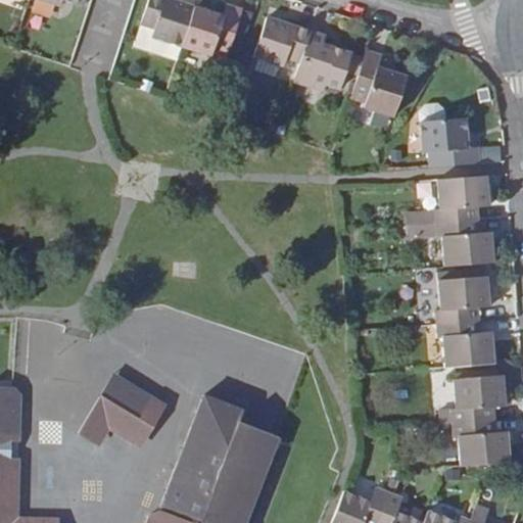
[(153,38),(183,47),(196,9),(168,0),(151,0),(143,26),(156,31),(153,38)]
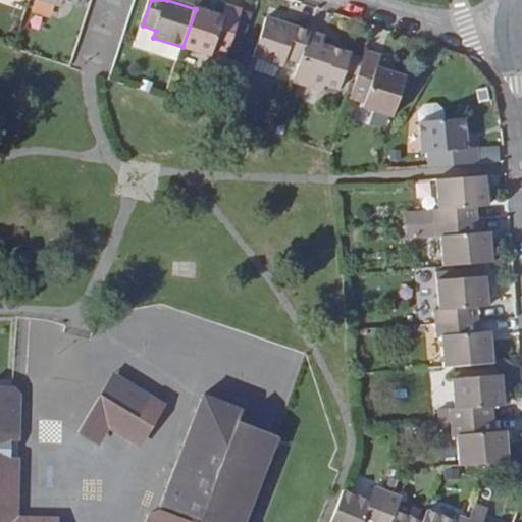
[(225,18),(196,9),(183,47),(212,57),(213,54),(227,59),(243,11),(228,6),(225,18)]
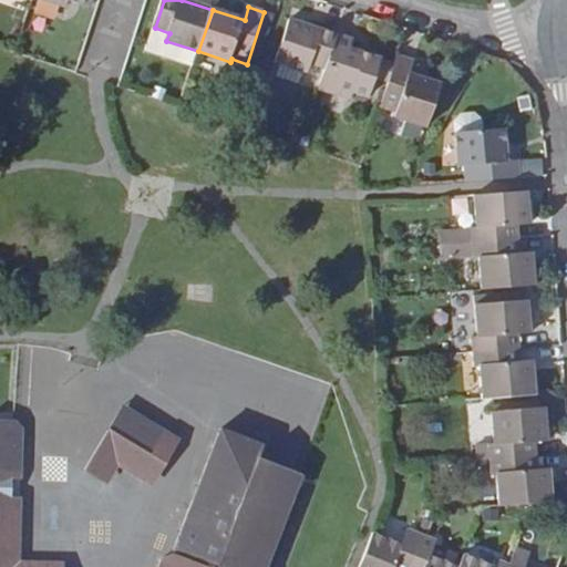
[(264,12),(247,64),(258,68),(276,16),(264,12)]
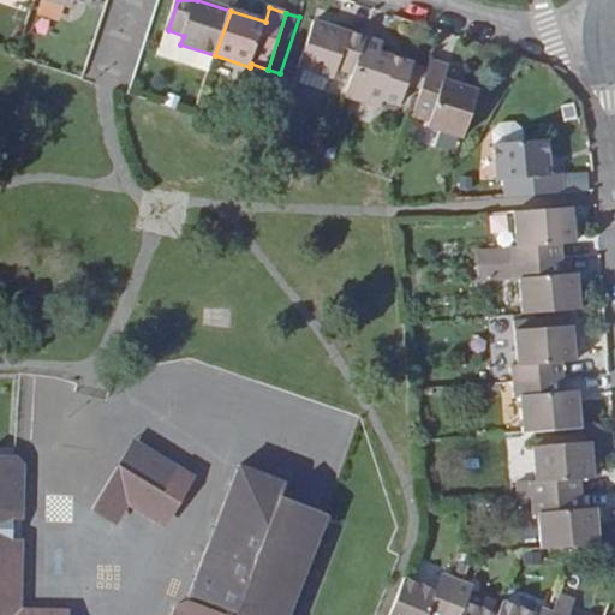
[(356,76),(366,40),(316,23),(300,67),(305,70),(329,77),(334,79),(338,69),(356,76)]
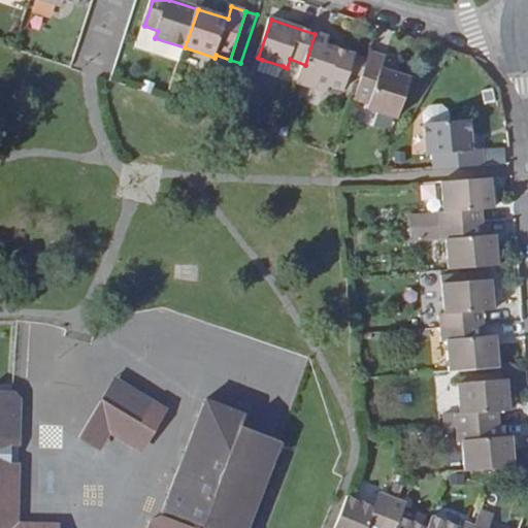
[(180,63),(185,47),(155,38),(158,31),(144,26),(137,48),(180,63)]
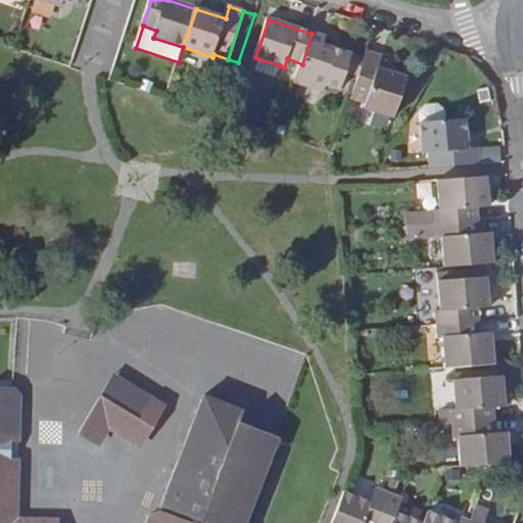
[(312,34),(302,64),(296,82),(325,92),(327,85),(341,90),(345,79),(358,83),(365,60),(352,56),(324,46),(327,39),(312,34)]
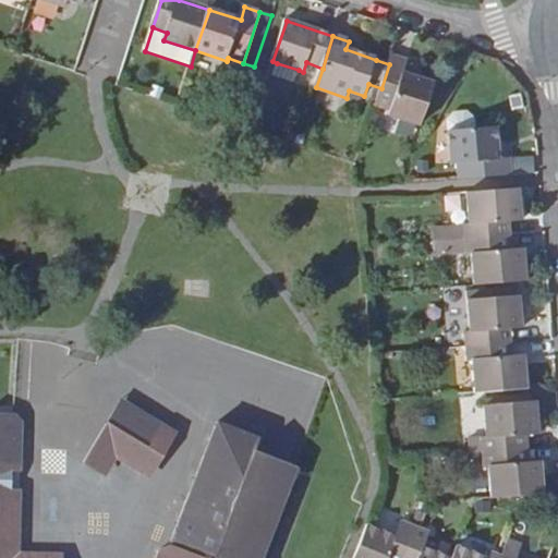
[(408,61),(392,56),(389,64),(381,88),(376,106),(390,110),(389,116),(421,125),(435,83),(403,72),(408,61)]
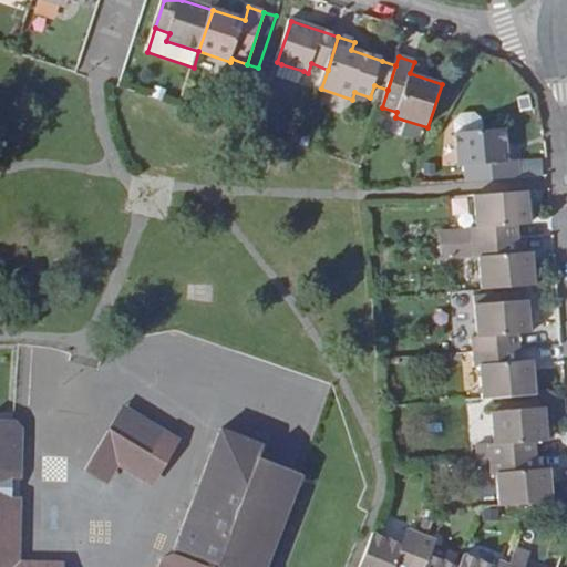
[(281,64),(277,76),(299,84),(303,71),(281,64)]
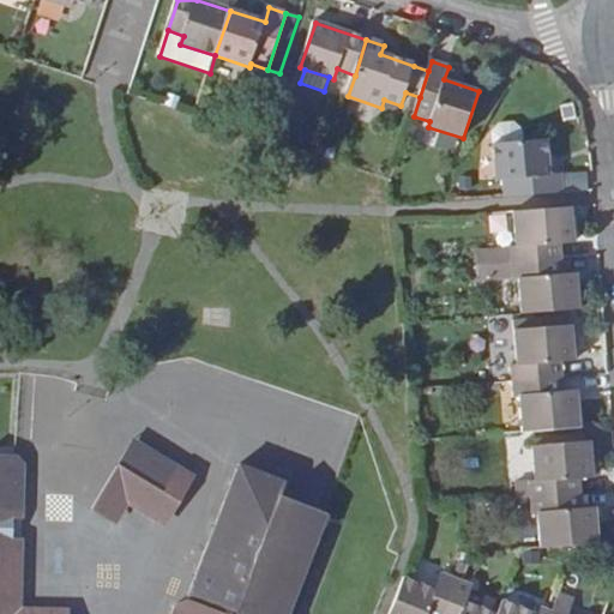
[(495,139),(523,138),(522,124),(495,126),(495,139)]
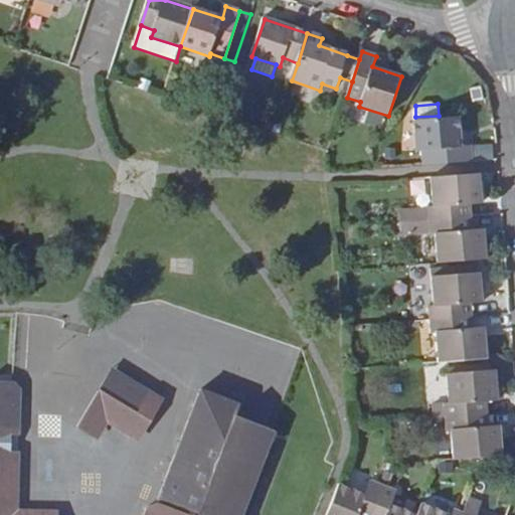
[(423,151),(425,165),(473,161),(471,146),(462,146),(460,117),(415,121),(417,151),(423,151)]
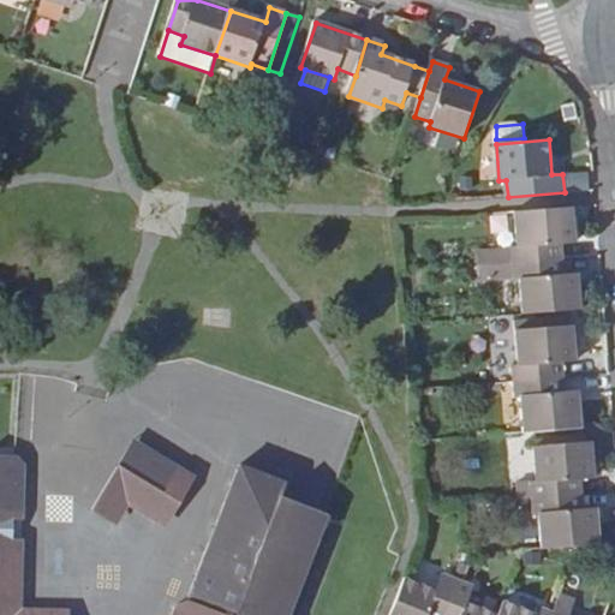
[(574,208),(517,212),(519,248),(513,248),(514,263),(565,260),(563,245),(577,244),(574,208)]
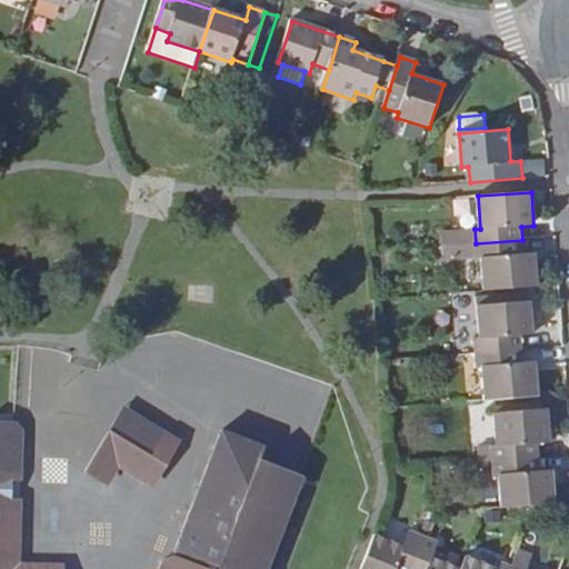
[(443,232),(445,246),(476,243),(475,229),(443,232)]
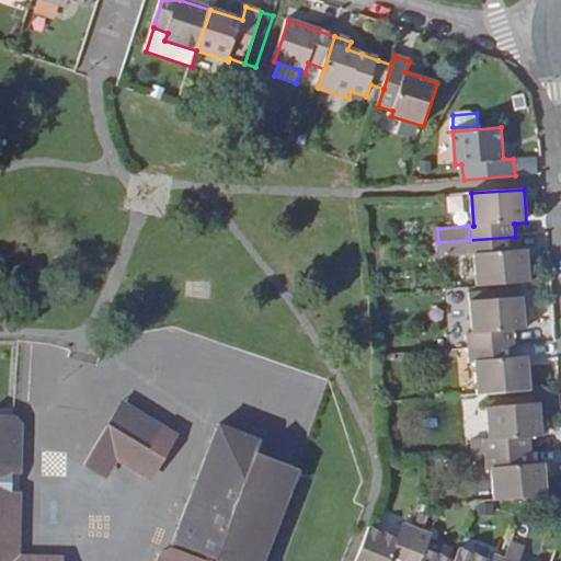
[(515,237),(469,240),(471,255),(476,254),(479,287),(531,283),(528,250),(516,251),(515,237)]
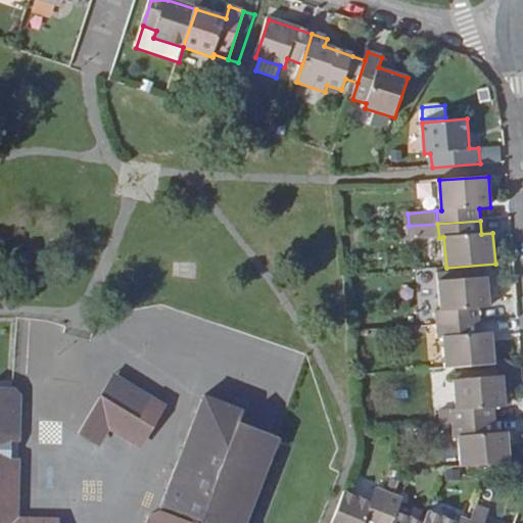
[(409,226),(410,240),(439,238),(437,224),(409,226)]
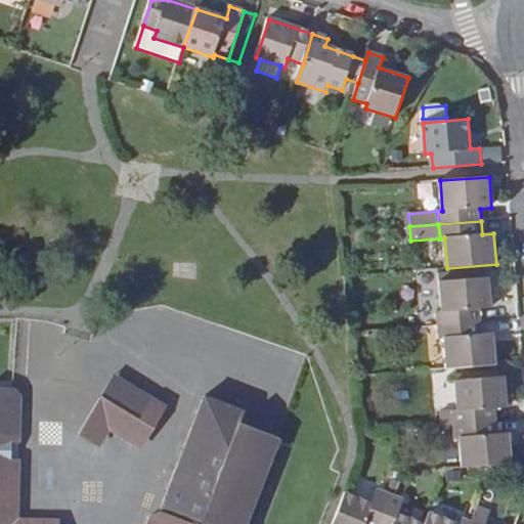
[(490,278),(440,281),(443,311),(438,312),(439,325),(481,322),(480,309),(492,309),(490,278)]
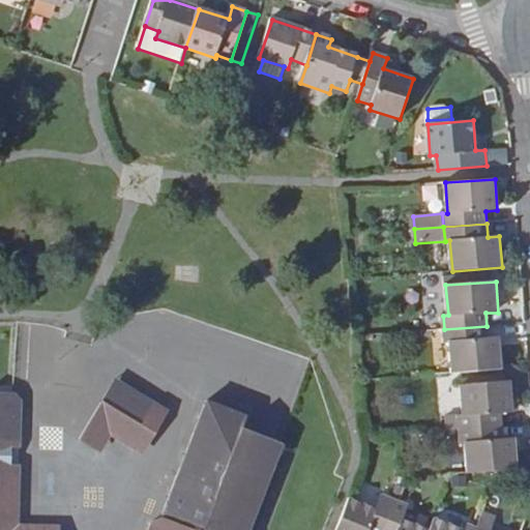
[(487,326),(444,329),(445,344),(450,344),(452,372),(502,369),(500,337),(488,339),(487,326)]
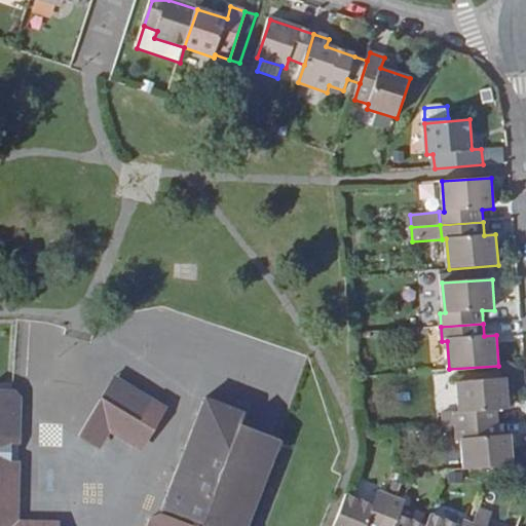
[(140,423),(154,401),(115,378),(80,437),(102,450),(110,436),(141,453),(154,431),(140,423)]
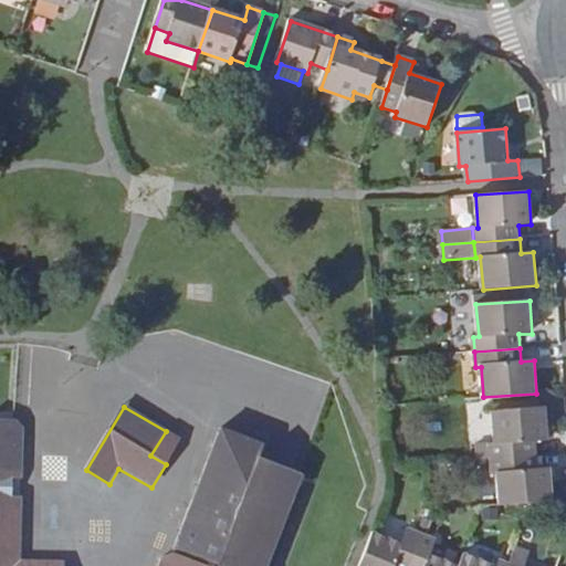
[(491,459),(536,456),(536,442),(548,441),(546,407),(493,411),(495,443),(490,444),(491,459)]
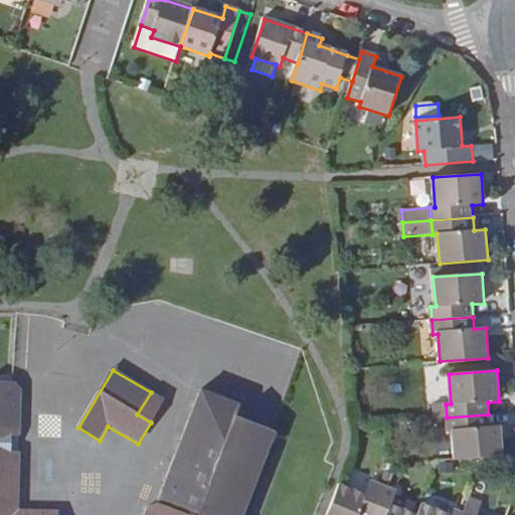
[(23,383),(0,382),(0,514),(59,514),(59,511),(20,511),(21,459),(14,459),(14,428),(22,428),(23,383)]
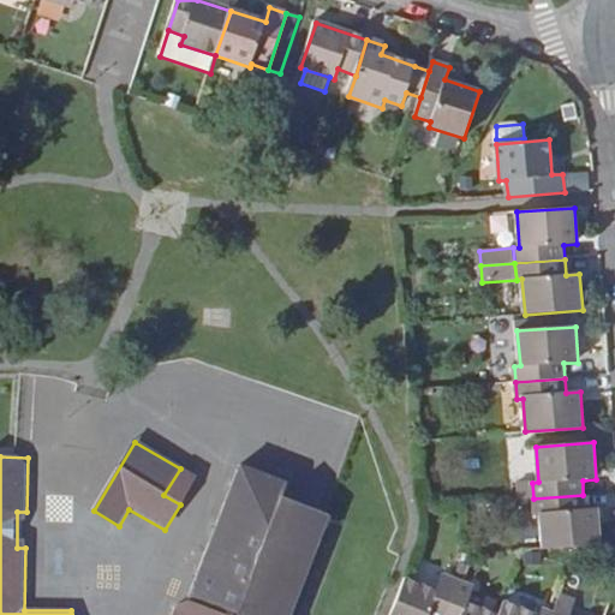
[(238,475),(285,490),(286,485),(240,467),(238,475)]
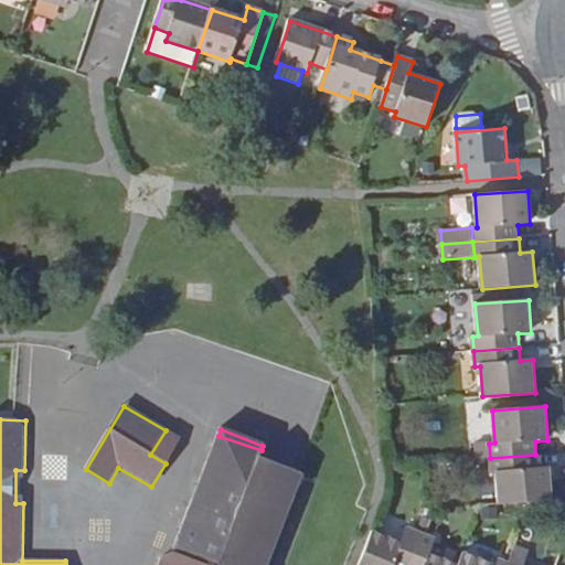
[(150,455),(166,464),(180,440),(166,430),(150,455)]
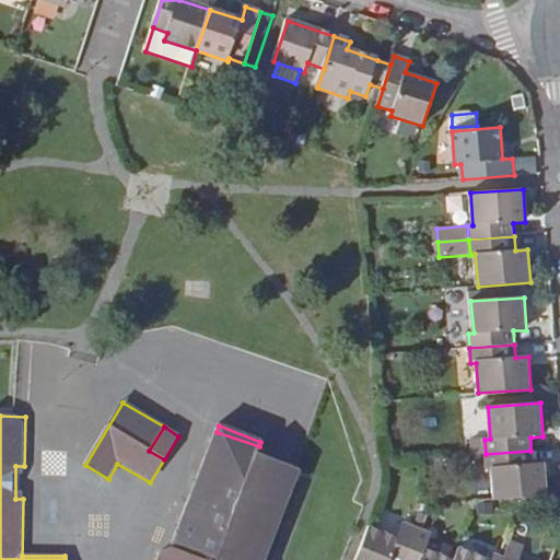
[(259,446),(217,432),(170,548),(160,552),(156,559),(265,559),(301,470),(256,453),(259,446)]
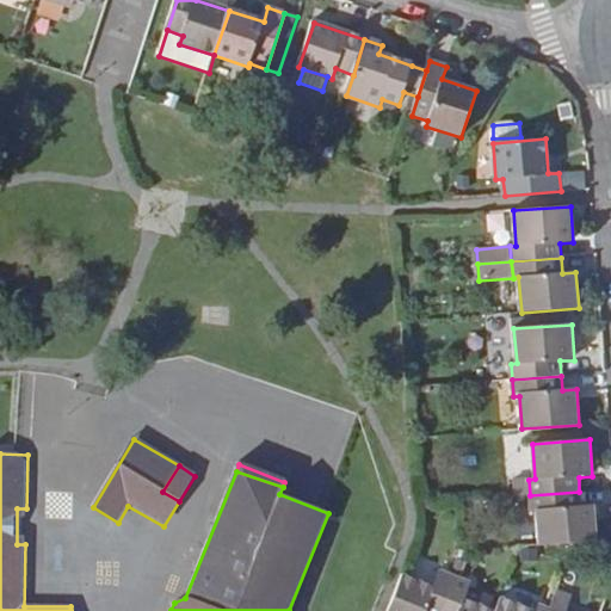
[(579,492),(530,495),(531,511),(538,511),(541,545),(578,543),(597,541),(594,506),(580,507),(579,492)]
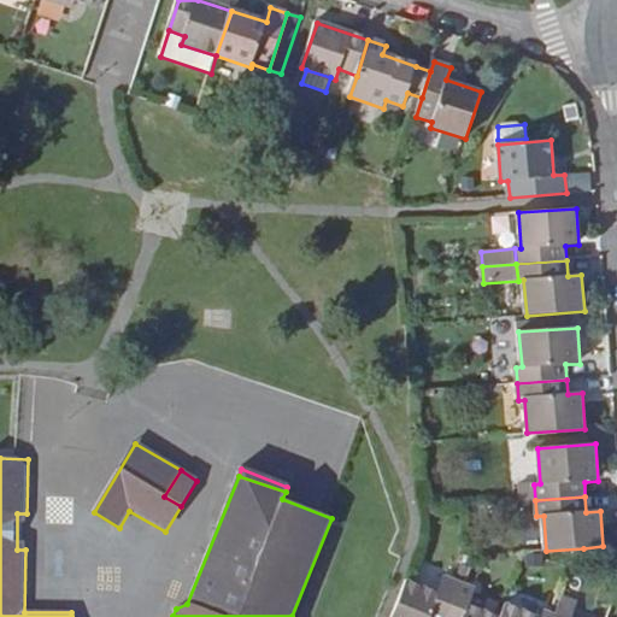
[(447,616),(462,582),(446,577),(440,593),(407,580),(392,616),(447,616)]
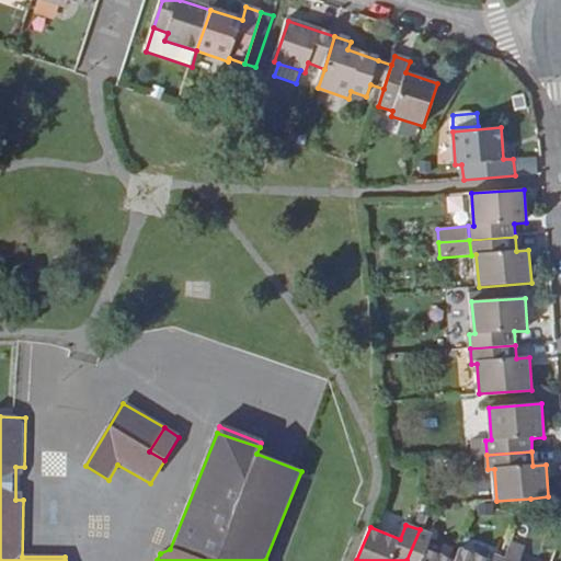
[(433,535),(420,529),(407,560),(455,560),(427,549),(433,535)]
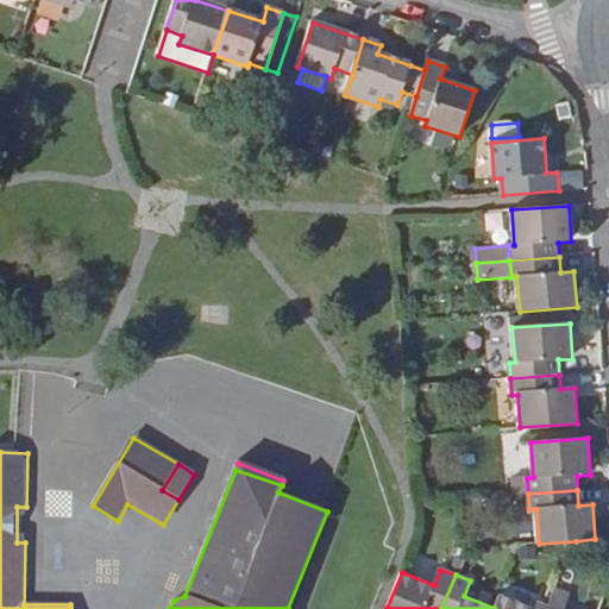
[(547,608),(550,607),(535,601),(532,608),(501,595),(495,608),(547,608)]
